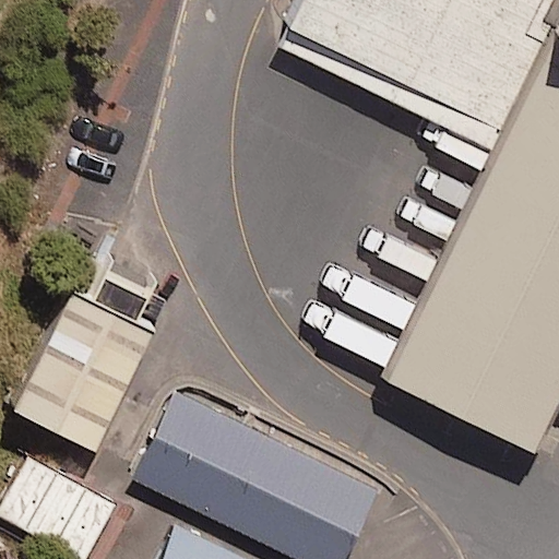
[(558,0),(310,0),(290,42),(504,145),(390,379),(533,448),(558,394),(558,0)]
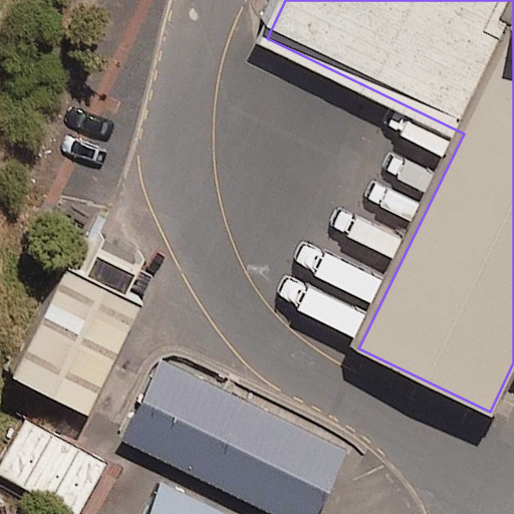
[(142,305),(68,269),(13,378),(87,415),(142,305)]
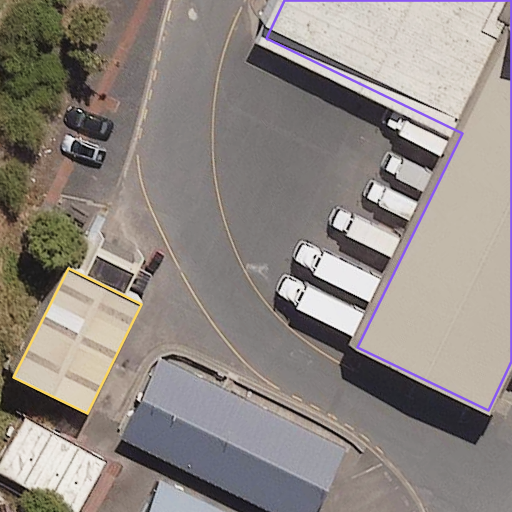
[(312,511),(347,439),(160,352),(118,441),(272,511),(312,511)]
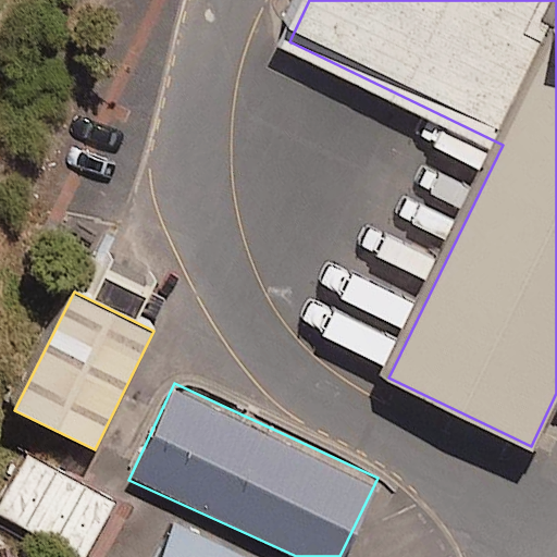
[(27,453),(0,500),(0,514),(76,556),(86,556),(118,503),(27,453)]
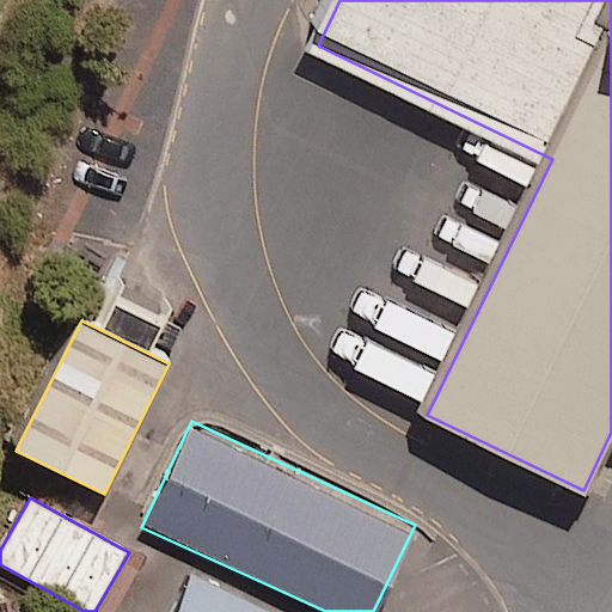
[(268,611),(194,577),(178,611),(268,611)]
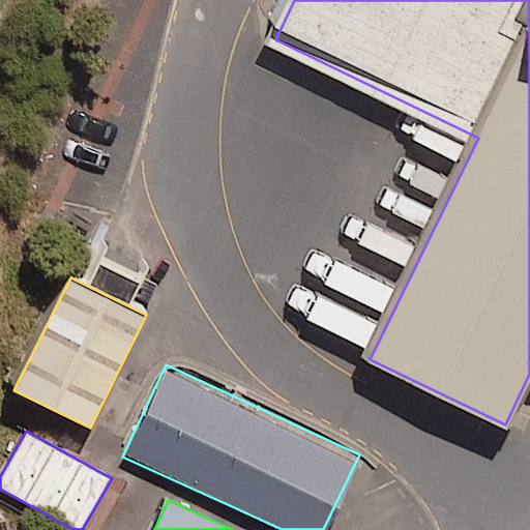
All buildings are outlined.
